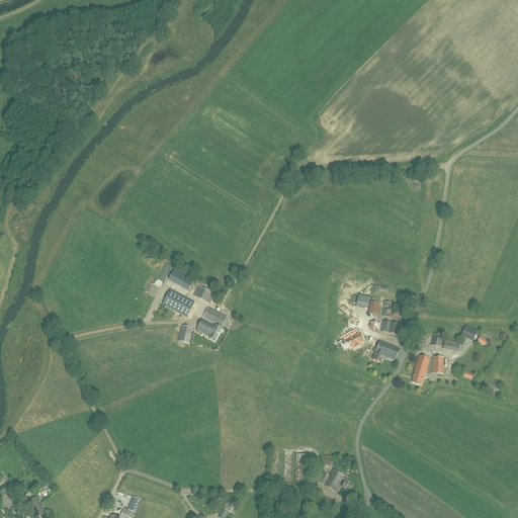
[(167,264),(157,283),(162,286),(172,266),(167,264)]
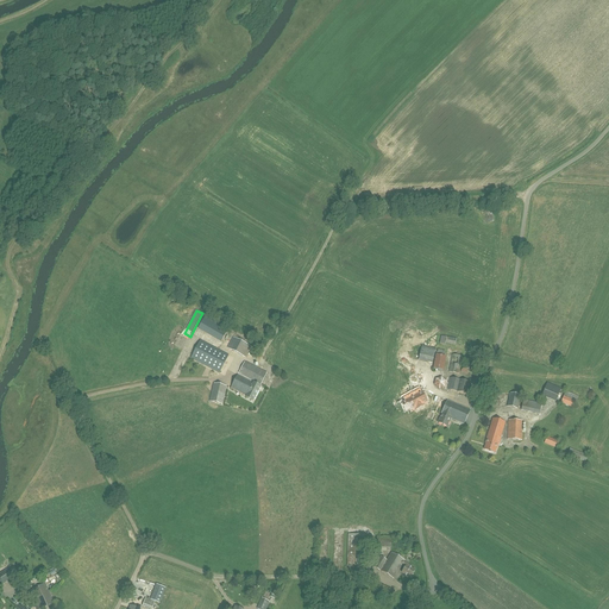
[(228,330),(220,325),(214,336),(223,340),(228,330)]
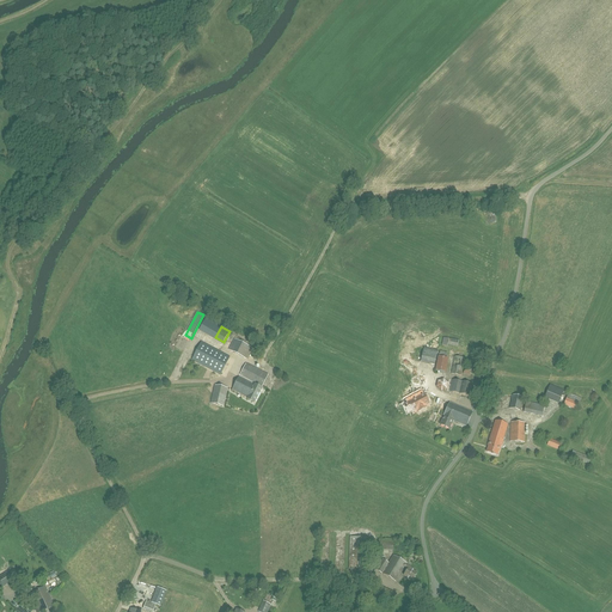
[(407,340),(416,348),(424,338),(415,330),(407,340)]
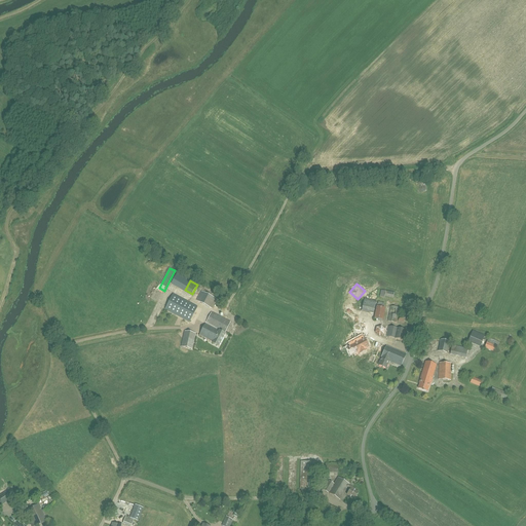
[(212,309),(217,299),(201,292),(196,301),(212,309)]
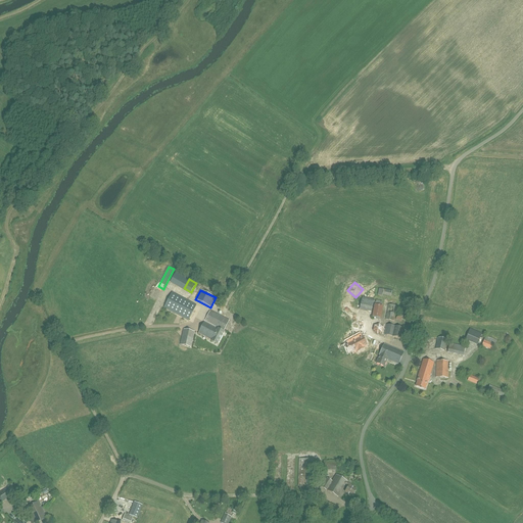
[(172,292),(163,307),(188,321),(197,305),(172,292)]
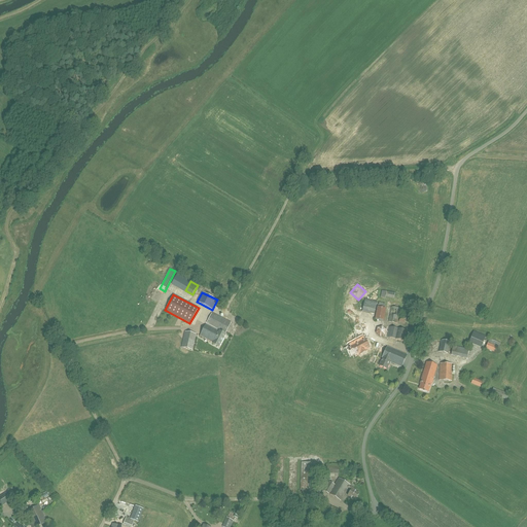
[(377,302),(365,300),(362,312),(375,315),(377,302)]
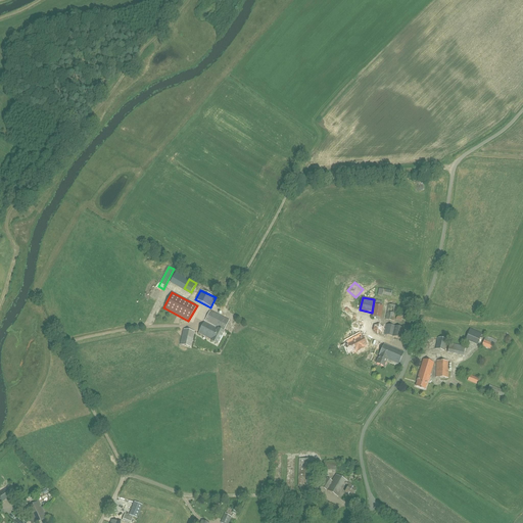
[(396,317),(398,306),(389,304),(387,320),(396,322),(396,320),(402,321),(403,318),(396,317)]
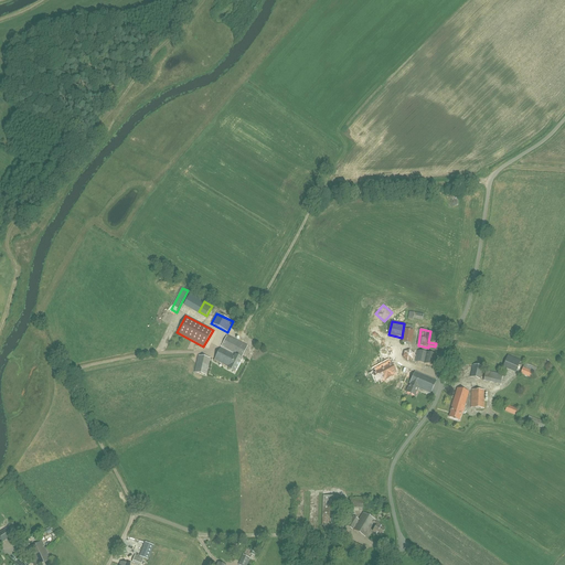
[(405,330),(404,343),(414,344),(415,331),(405,330)]
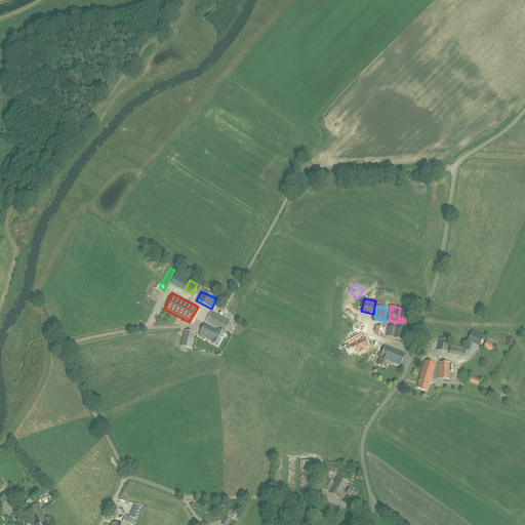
[(225,331),(230,322),(210,313),(206,322),(225,331)]
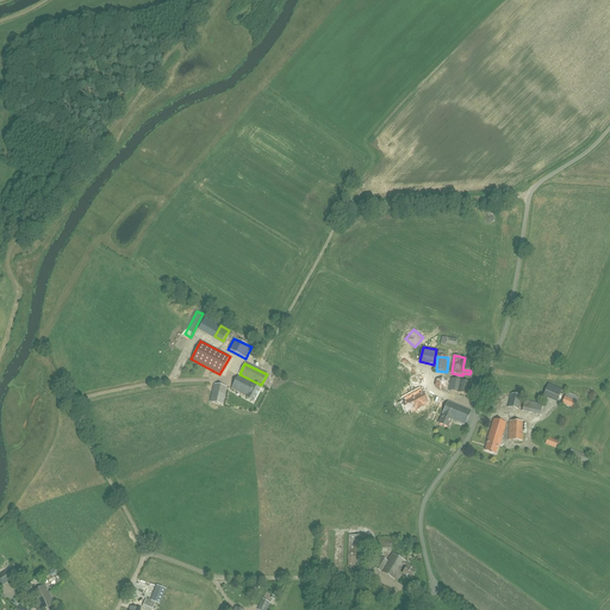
[(246,398),(253,402),(261,387),(254,383),(253,384),(238,377),(231,388),(247,397),(246,398)]
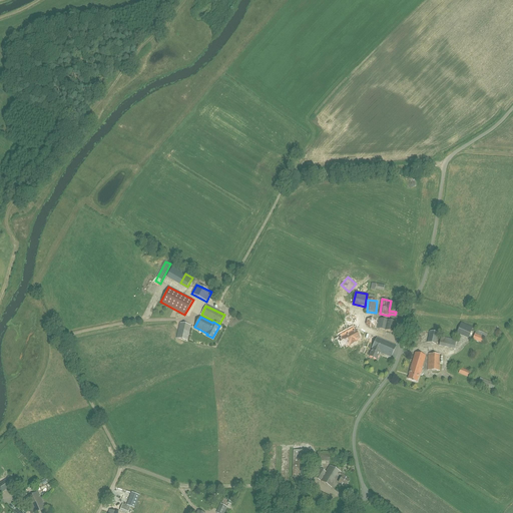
[(377,329),(395,332),(397,322),(379,318),(377,329)]
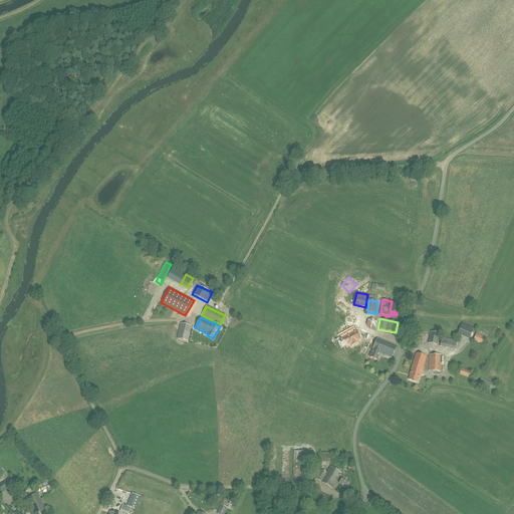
[(368,319),(368,324),(371,324),(371,328),(376,328),(376,319),(368,319)]
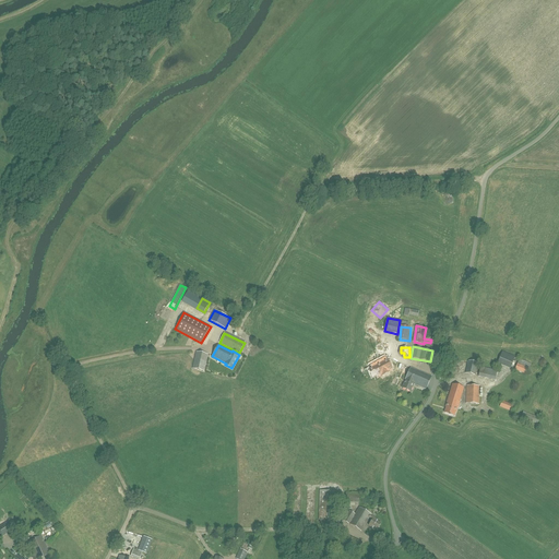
[(204,371),(207,355),(195,352),(192,368),(204,371)]
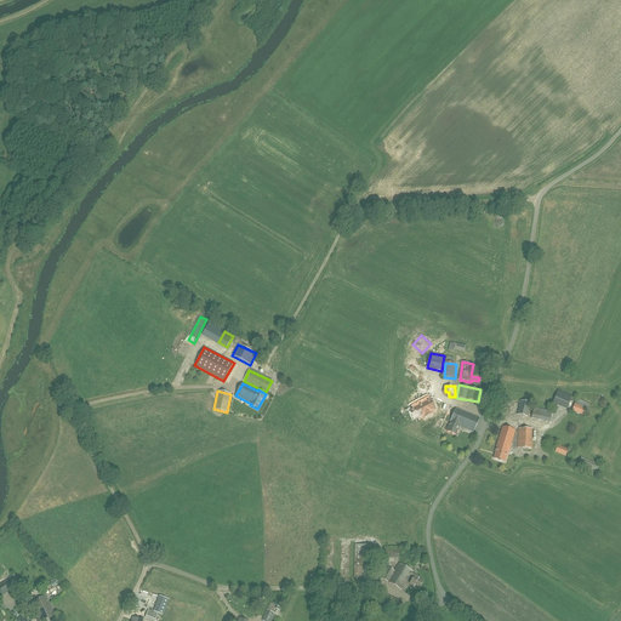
[(558,391),(552,404),(567,410),(573,397),(558,391)]
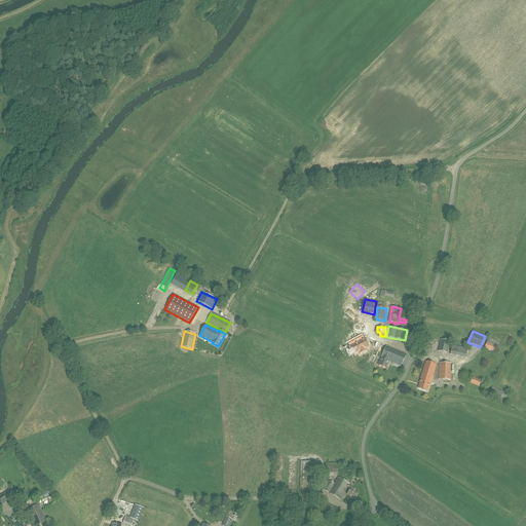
[(496,352),(500,342),(488,338),(484,347),(496,352)]
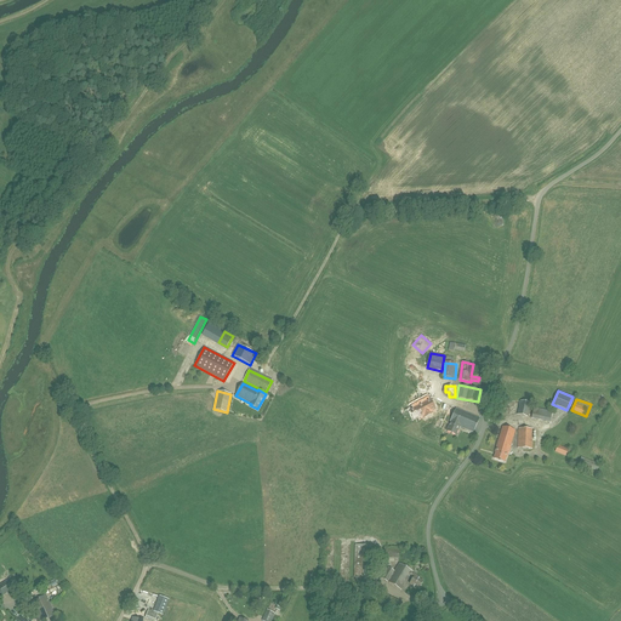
[(412,410),(409,411),(414,419),(419,416),(420,417),(423,416),(425,417),(432,414),(431,411),(434,410),(429,400),(423,403),(422,400),(415,404),(416,408),(412,410)]
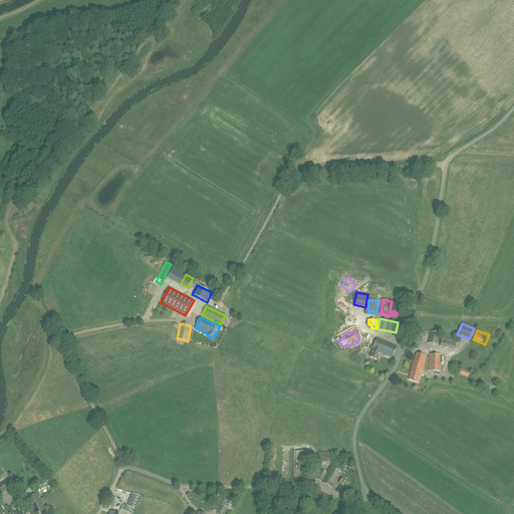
[(440,333),(431,331),(430,331),(428,343),(437,345),(440,333)]
